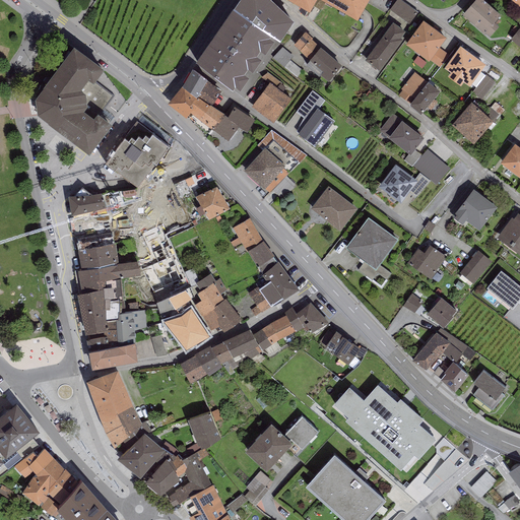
[(266,0),(243,0),(233,14),(275,44),(279,47),(294,25),(266,0)]
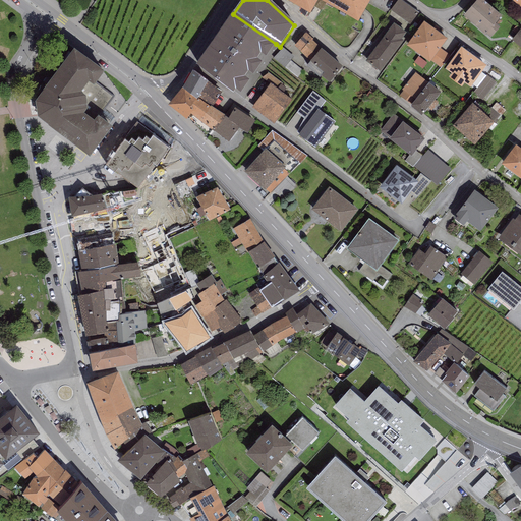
[(281,0),(310,16),(319,1),(358,23),(370,0),(281,0)]
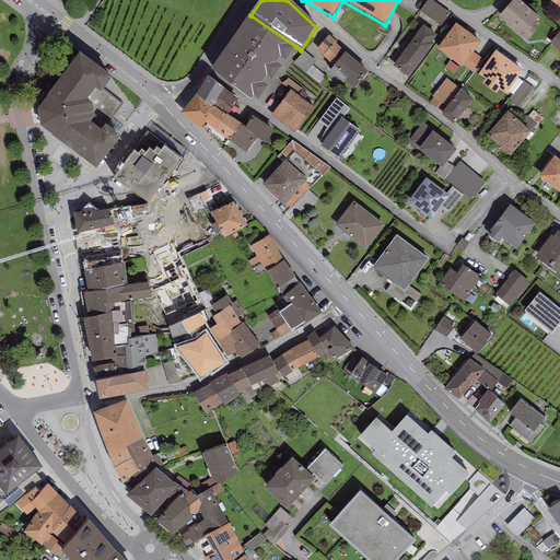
[(454,16),(430,0),(427,0),(420,11),(445,30),(454,16)]
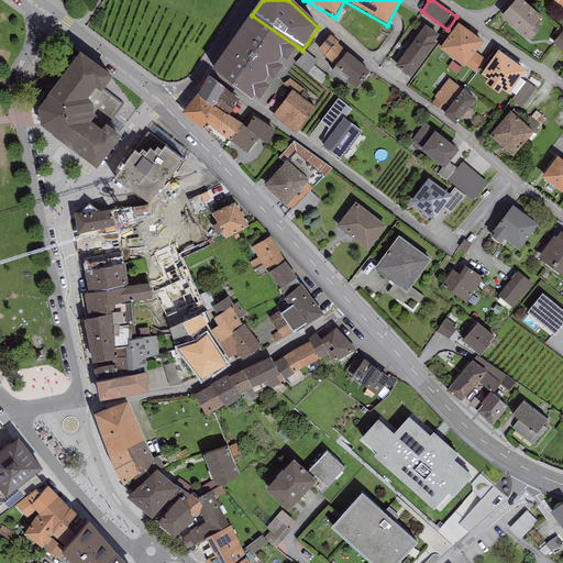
[(519,0),(517,0),(501,19),(530,43),(540,31),(534,28),(542,19),(519,0)]
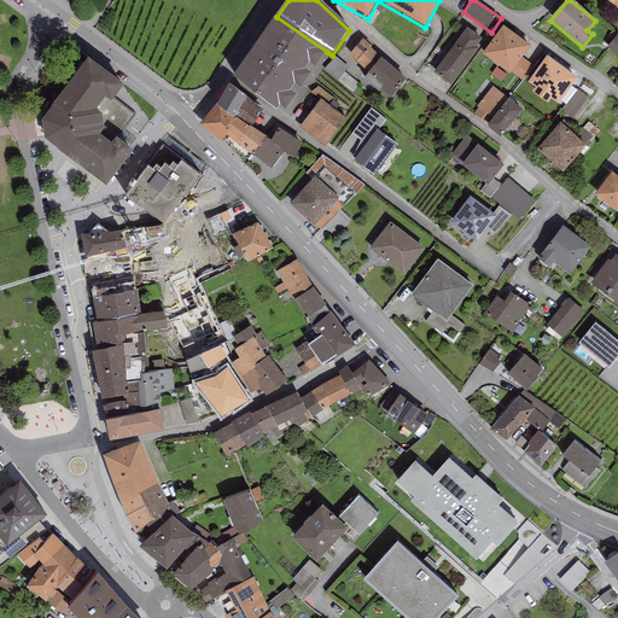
[(617,0),(606,0),(617,10),(617,0)]
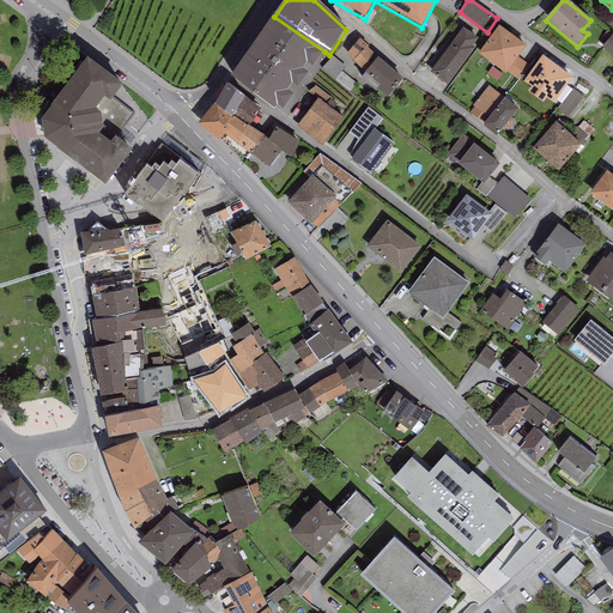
[(325,52),(274,17),(230,80),(274,111),(277,108),(283,113),(325,52)]
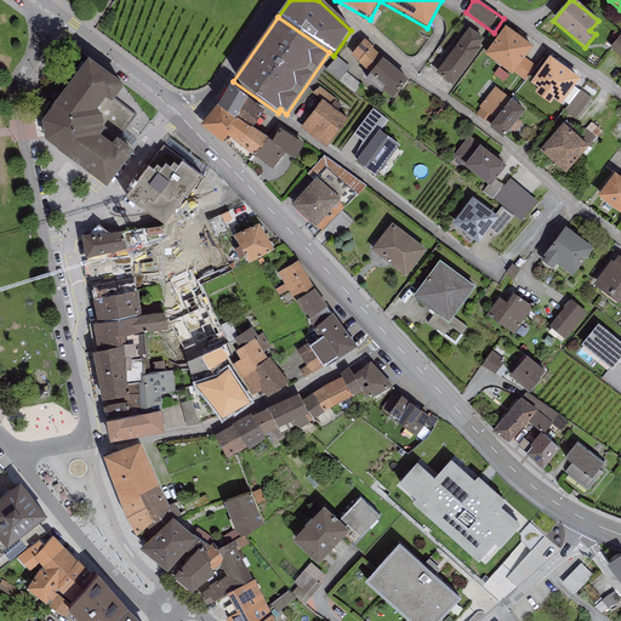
[(533,49),(506,28),(484,56),(512,77),(516,73),(525,60),(533,49)]
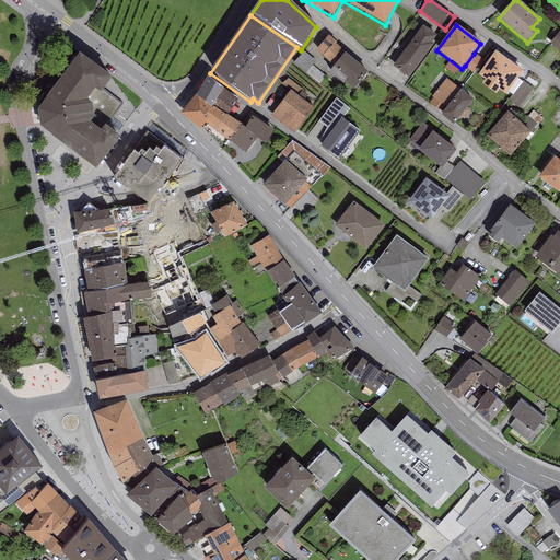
[(423,26),(393,67),(408,79),(433,45),(431,43),(436,36),(423,26)]
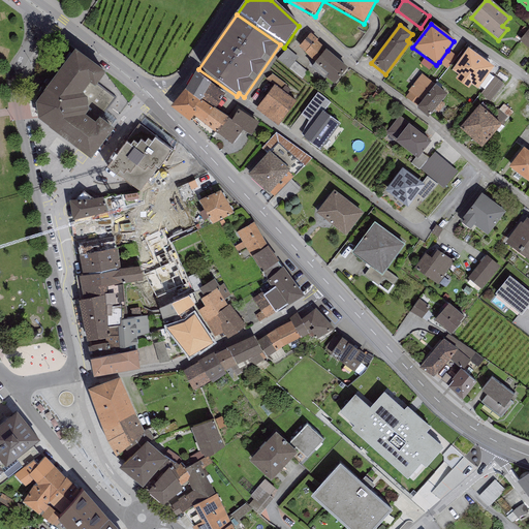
[(528,30),(520,42),(528,50),(528,30)]
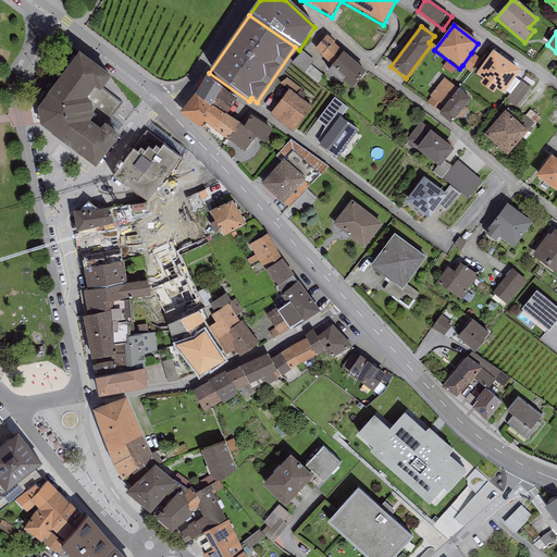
[(321,57),(332,66),(343,54),(344,53),(334,45),(335,44),(327,36),(314,50),(321,56),(321,57)]
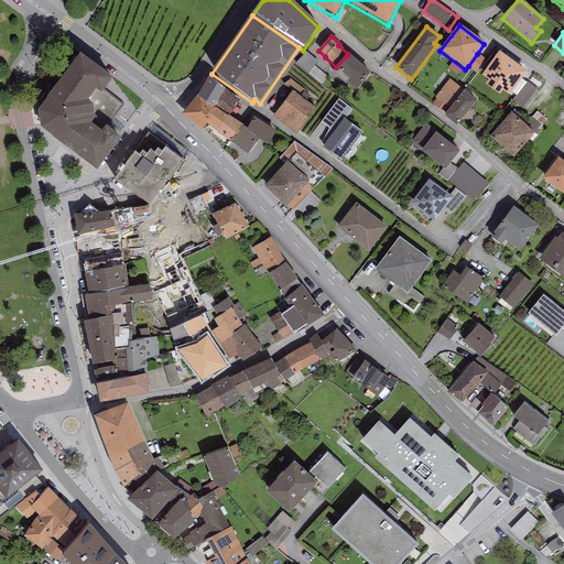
[(306,52),(296,63),(307,73),(314,66),(317,62),(306,52)]
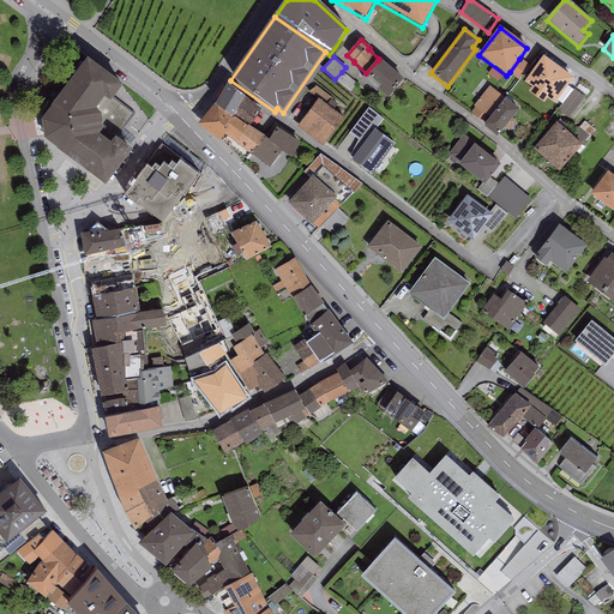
[(529,66),(519,59),(510,72),(519,79),(529,66)]
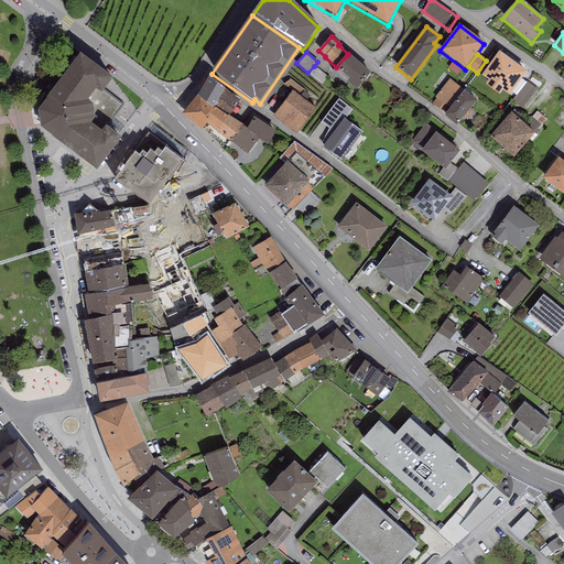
[(525,73),(500,54),(483,76),(489,82),(486,86),(498,95),(501,90),(509,95),(525,73)]
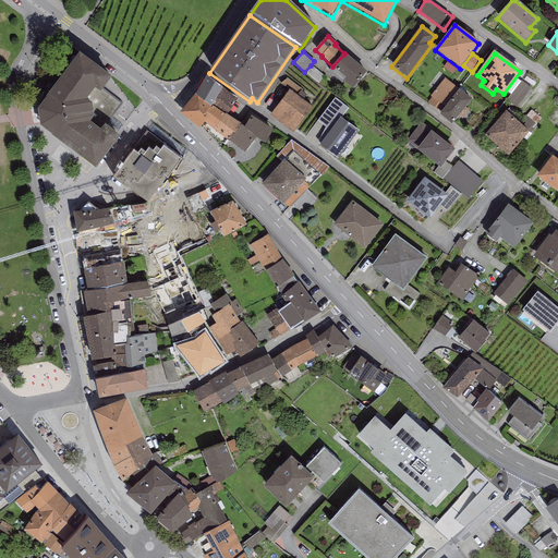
[(366,74),(343,55),(332,67),(327,72),(341,85),(343,83),(352,91),(366,74)]
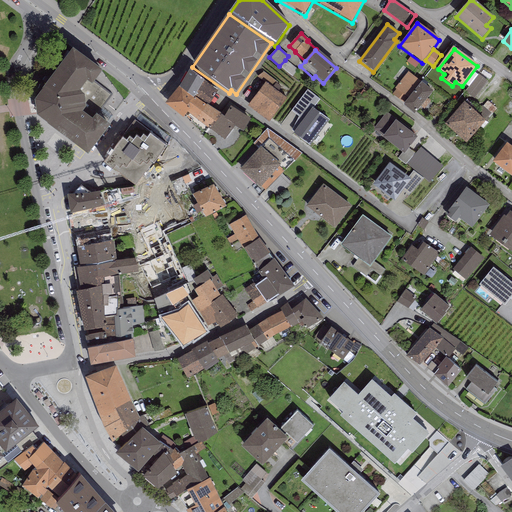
[(103,74),(72,51),(34,102),(35,107),(37,119),(88,158),(110,128),(106,125),(124,101),(103,74)]
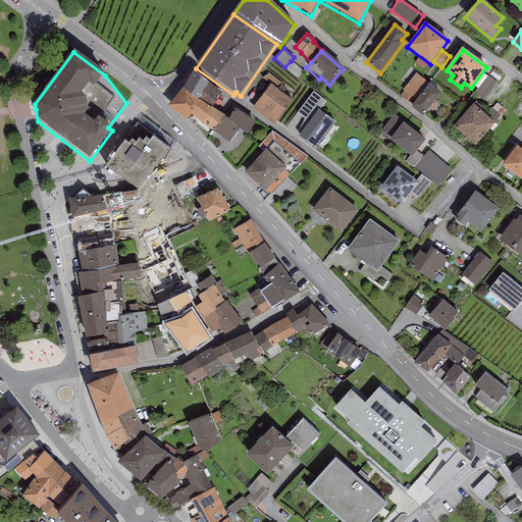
[(305,71),(291,61),(284,67),(299,79),(305,71)]
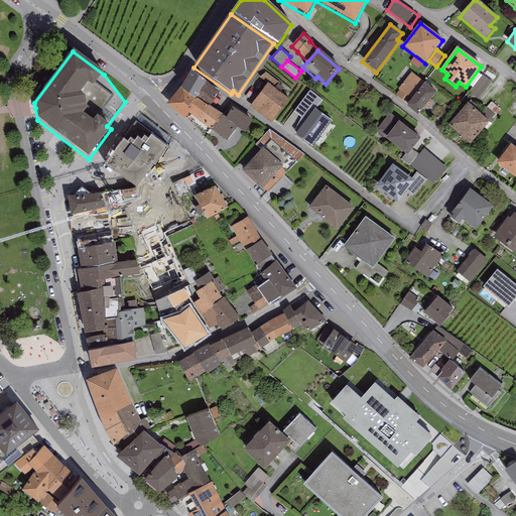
[(424,84),(411,73),(397,90),(399,91),(395,95),(408,105),(424,84)]
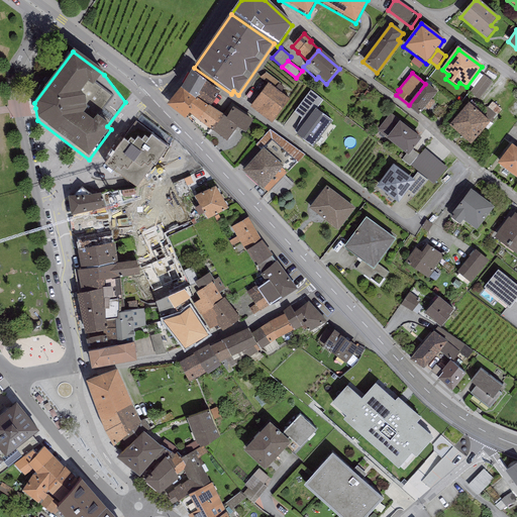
[(191,74),(180,90),(195,101),(196,99),(206,84),(191,74)]
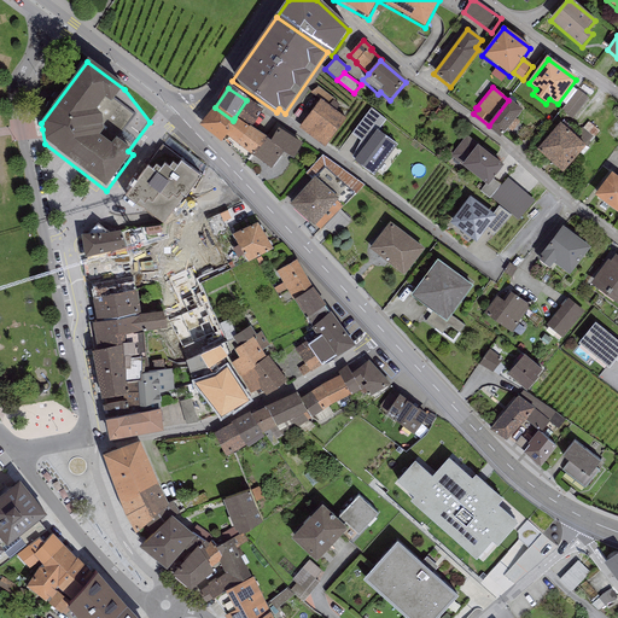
[(577,89),(563,110),(573,117),(588,98),(577,89)]
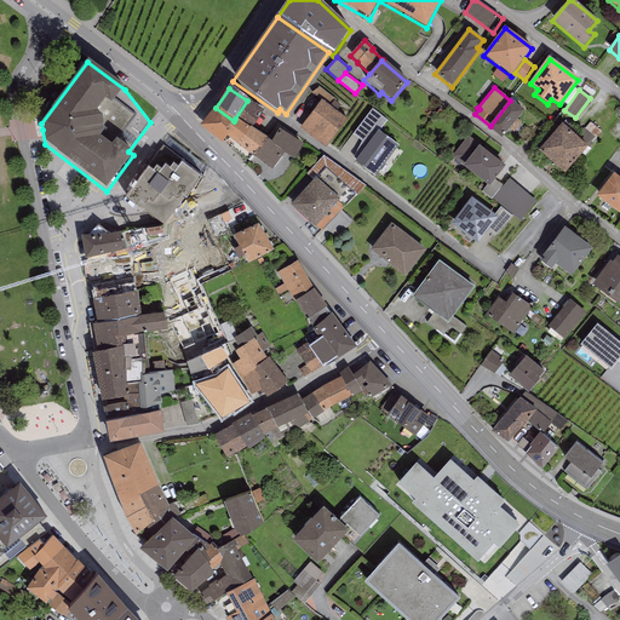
[(248,99),(247,101),(235,119),(254,131),(268,114),(248,99)]
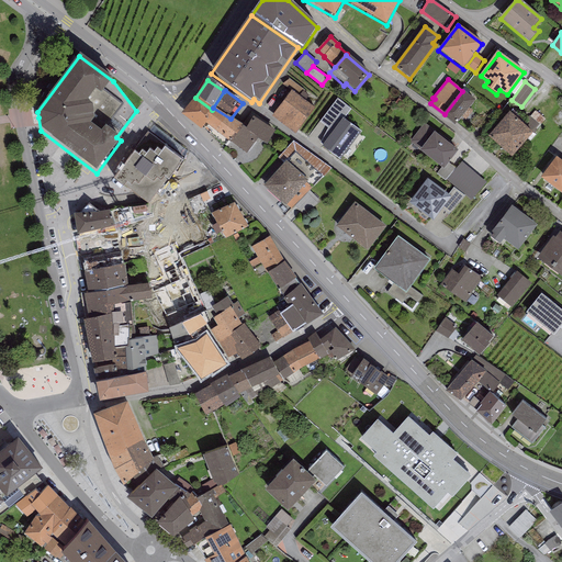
[(292,91),(272,117),(295,134),(315,109),(292,91)]
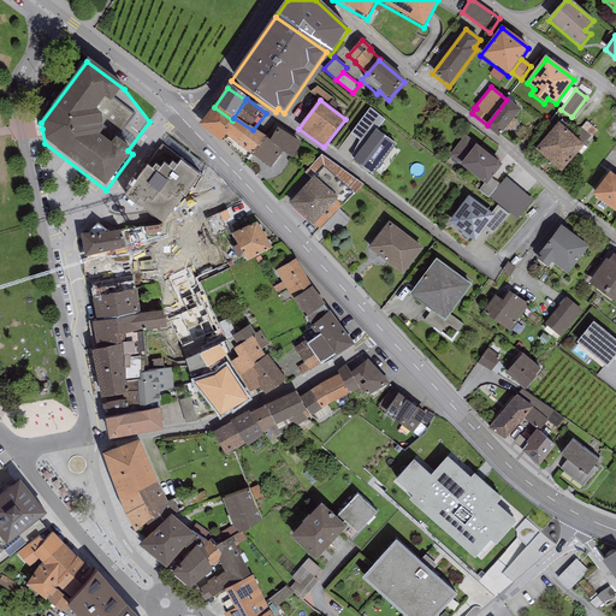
[(487,125),(485,128),(499,138),(521,111),(507,100),(487,125)]
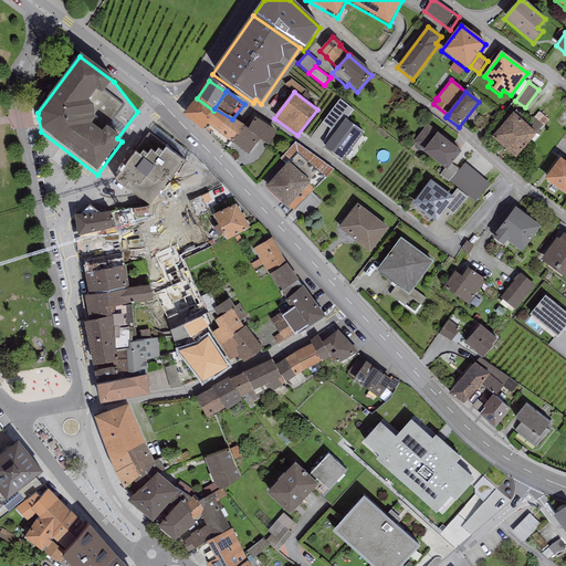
[(203,132),(208,126),(210,122),(207,119),(213,111),(197,98),(184,116),(203,132)]
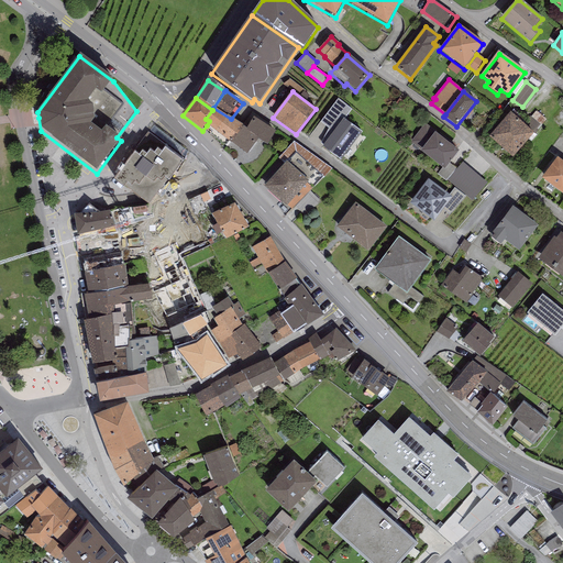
[(323,146),(342,120),(351,109),(339,99),(320,122),(328,128),(320,144),(323,146)]
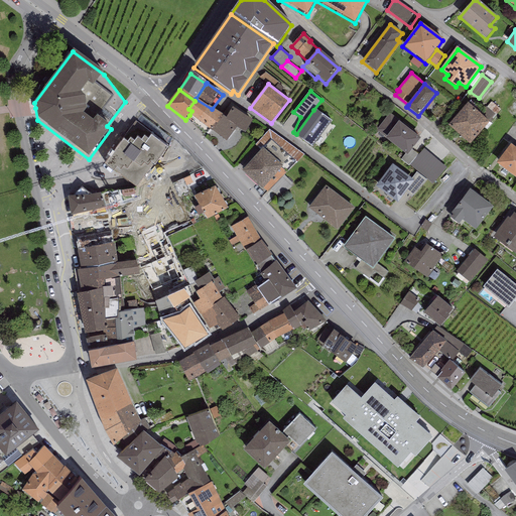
[(366,91),(362,96),(367,100),(371,95),(366,91)]
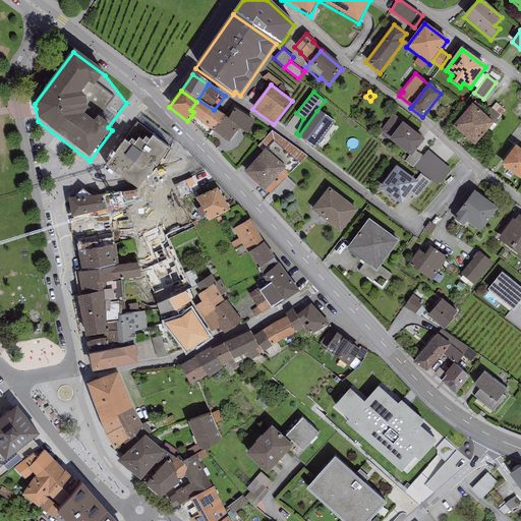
[(215,133),(226,117),(214,110),(197,100),(196,102),(190,110),(193,112),(191,116),(215,133)]
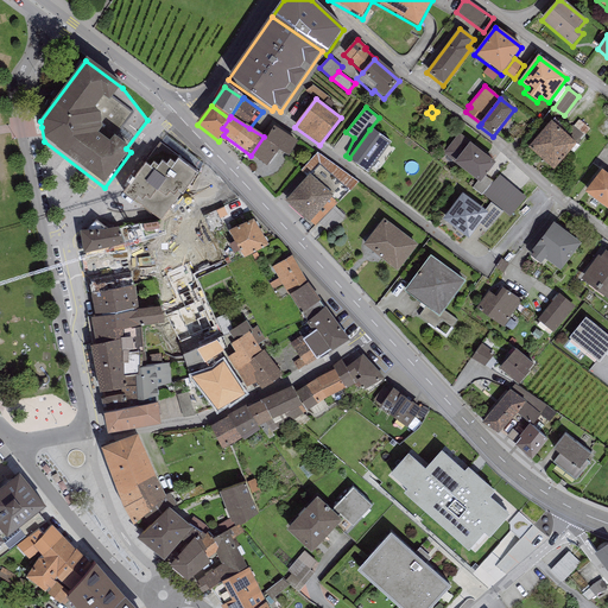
[(578,120),(567,135),(578,145),(590,130),(578,120)]
